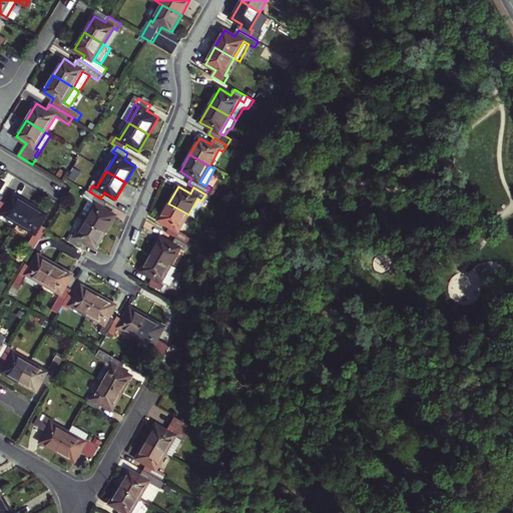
[(108,202),(100,198),(89,191),(87,190),(83,197),(96,204),(86,220),(106,232),(116,215),(104,208),(108,202)]
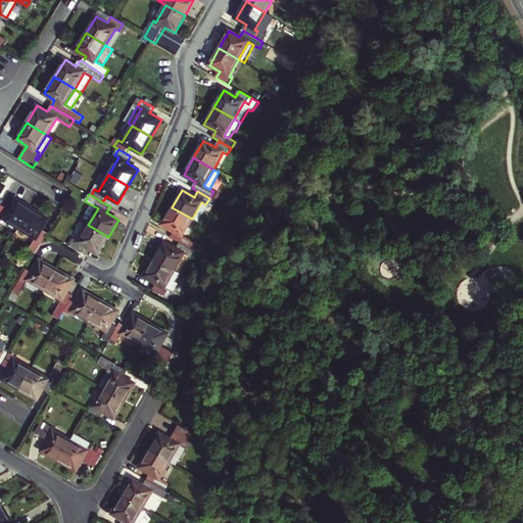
[(8,208),(2,204),(0,207),(0,223),(3,219),(19,228),(32,208),(14,198),(8,208)]
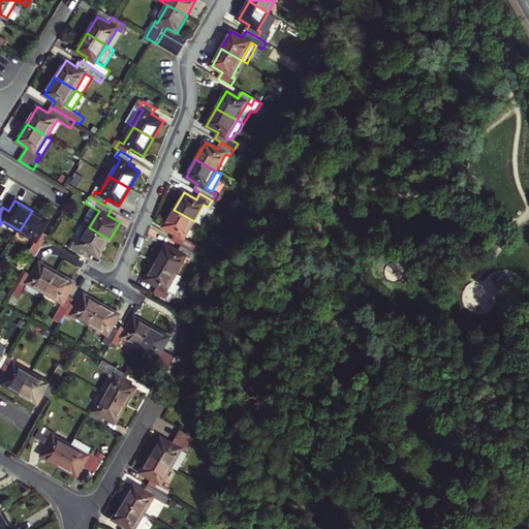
[(194,221),(201,225),(211,209),(208,207),(204,205),(194,221)]
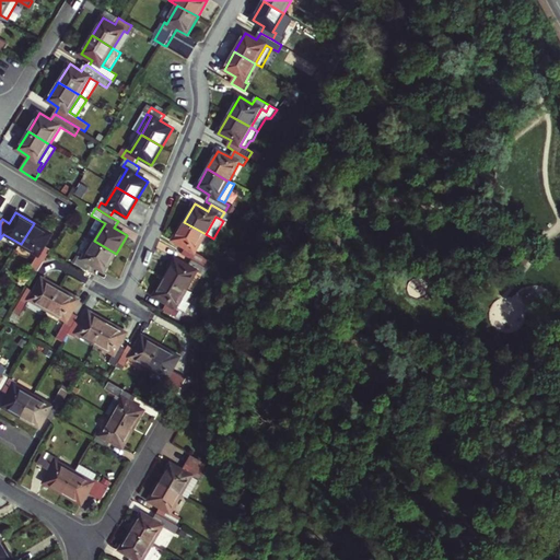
[(195,253),(206,234),(184,222),(174,241),(186,248),(183,255),(193,260),(205,267),(207,269),(211,261),(195,253)]
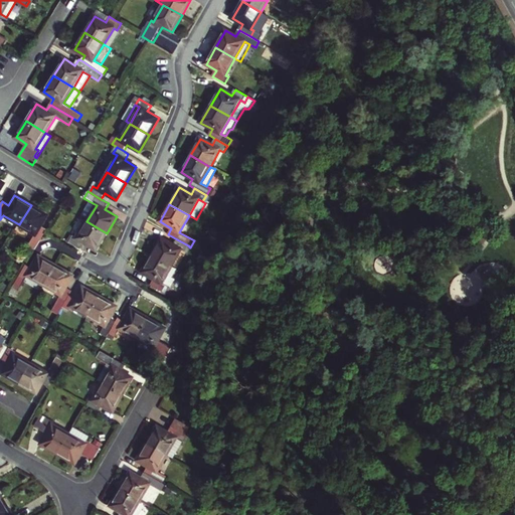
[(46,215),(31,205),(19,224),(35,234),(27,248),(33,252),(45,233),(47,229),(41,225),(47,215),(46,215)]
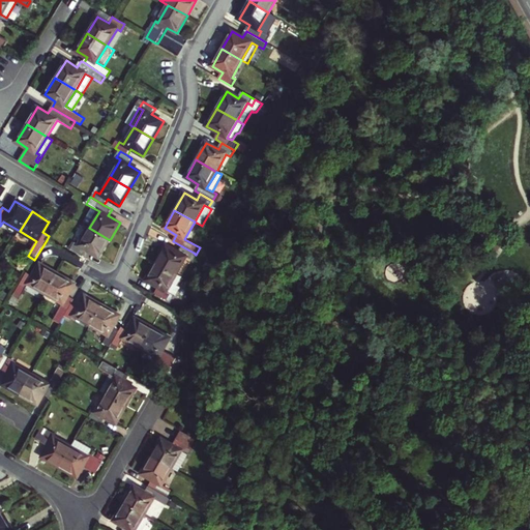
[(99,258),(110,240),(89,228),(80,245),(76,243),(71,249),(83,257),(87,251),(99,258)]
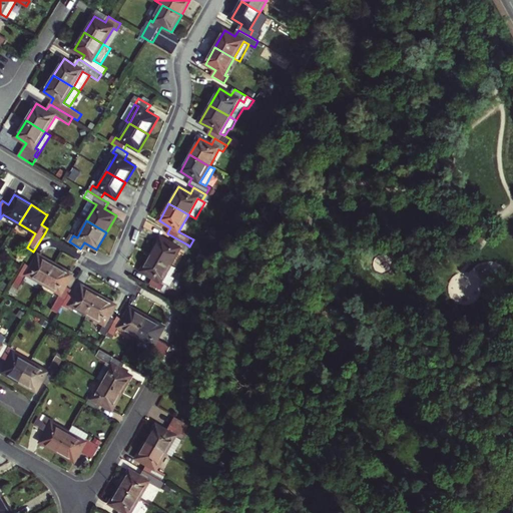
[(184,250),(187,244),(176,238),(172,244),(161,237),(151,254),(170,266),(180,248),(183,251),(184,250)]
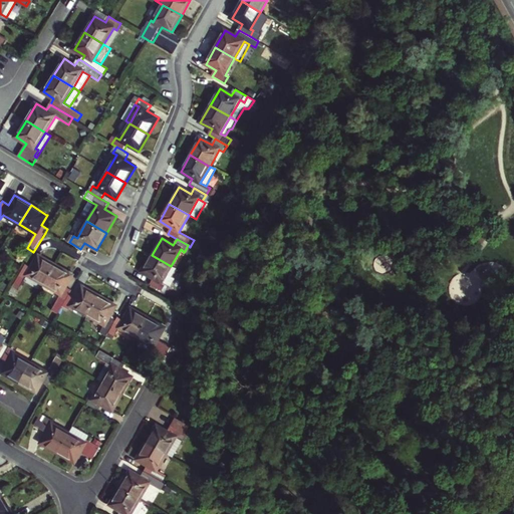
[(166,275),(171,266),(152,255),(142,272),(154,279),(150,285),(162,291),(165,285),(171,288),(175,280),(172,278),(166,275)]
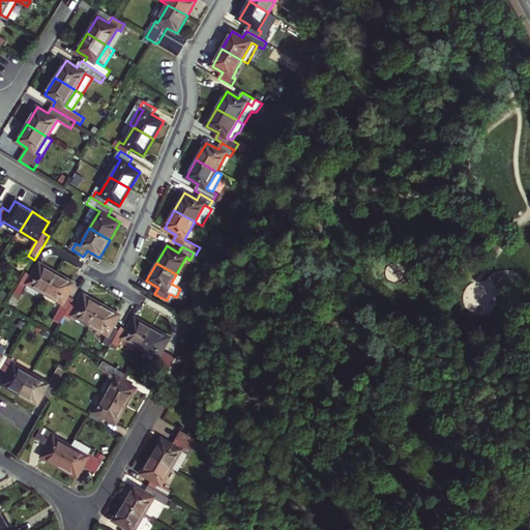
[(29,284),(47,294),(58,273),(40,264),(33,275),(27,272),(16,293),(22,296),(29,284)]
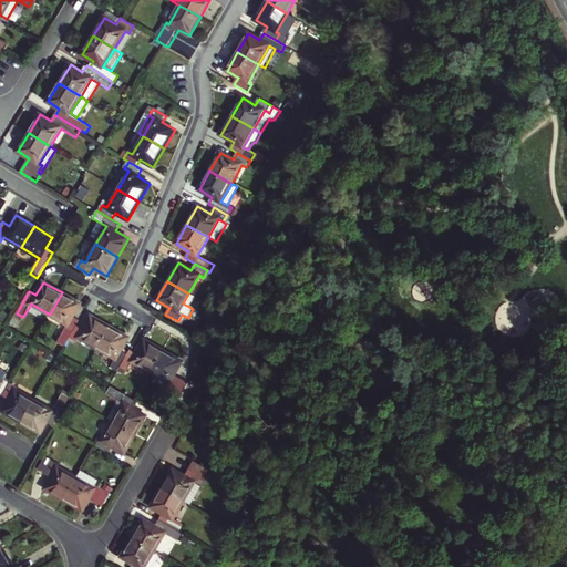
[(65,346),(70,338),(76,326),(80,320),(73,317),(81,303),(62,292),(50,315),(68,325),(59,341),(65,346)]
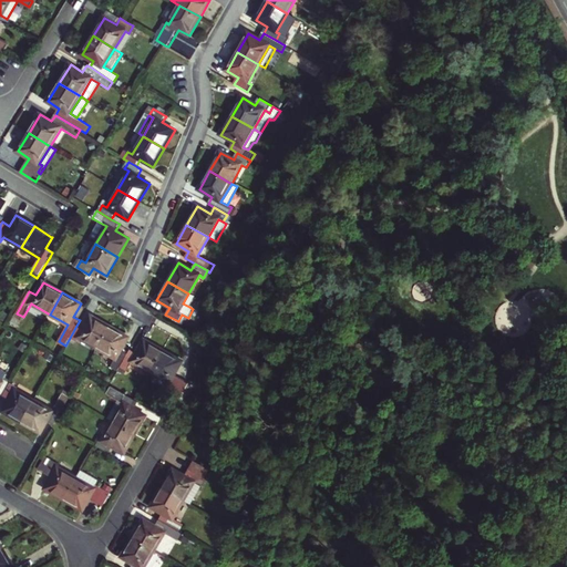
[(188,294),(183,303),(189,307),(195,297),(188,294)]
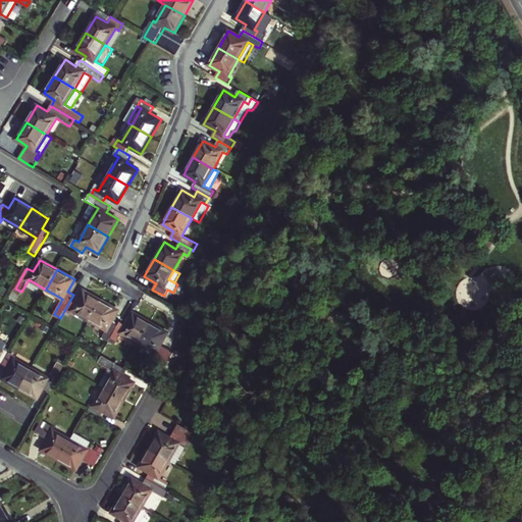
[(76,303),(70,300),(64,311),(70,315),(72,311),(90,321),(101,301),(84,291),(76,303)]
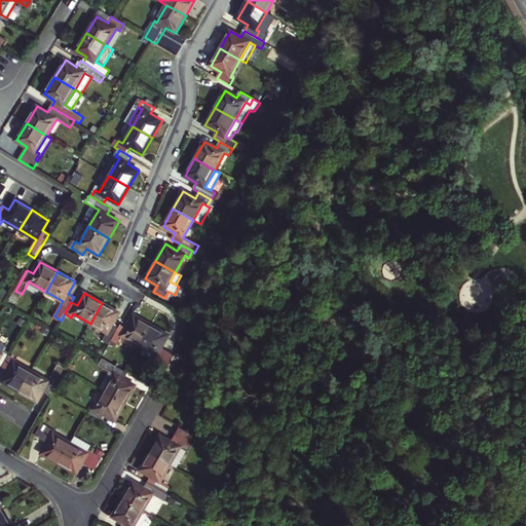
[(119,313),(102,303),(90,324),(107,333),(103,341),(109,345),(112,341),(118,329),(112,325),(119,313)]
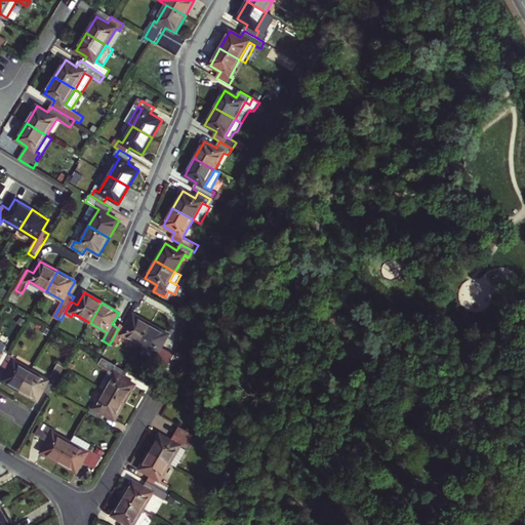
[(121,324),(118,328),(112,340),(118,344),(122,335),(139,346),(151,325),(133,315),(127,327),(121,324)]
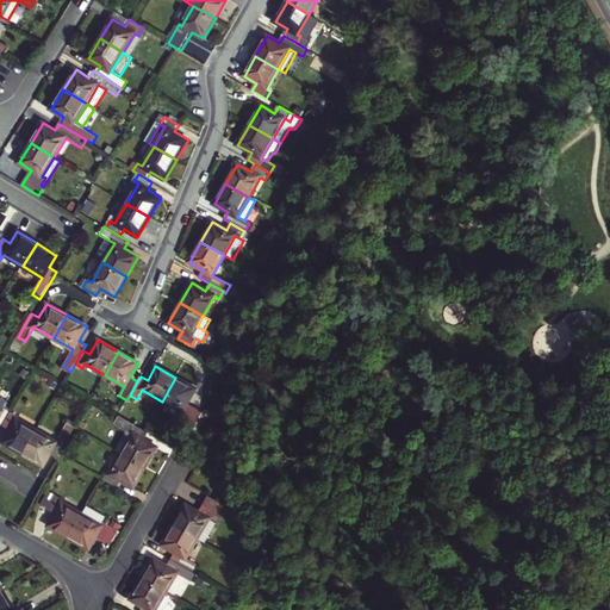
[(63,367),(56,379),(63,384),(70,372),(63,367)]
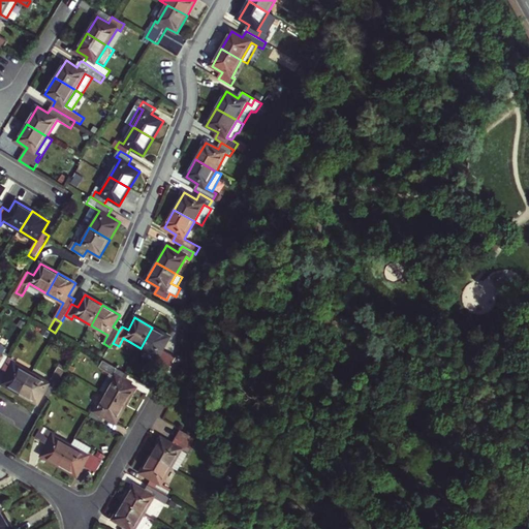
[(169,338),(152,328),(141,348),(158,358),(155,362),(161,366),(160,368),(167,372),(170,368),(176,358),(163,349),(169,338)]
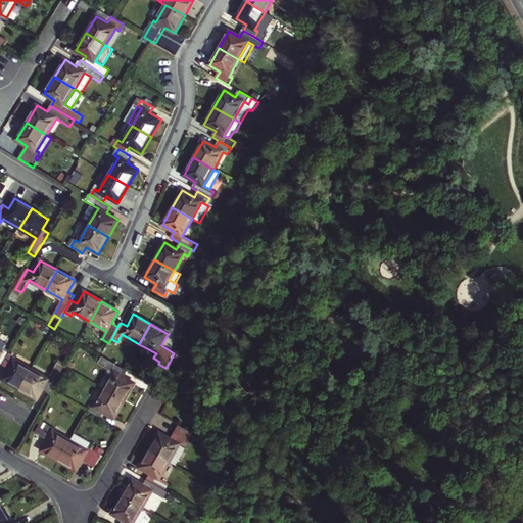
[(0,364),(3,366),(10,353),(3,349),(1,352),(0,351),(0,364)]
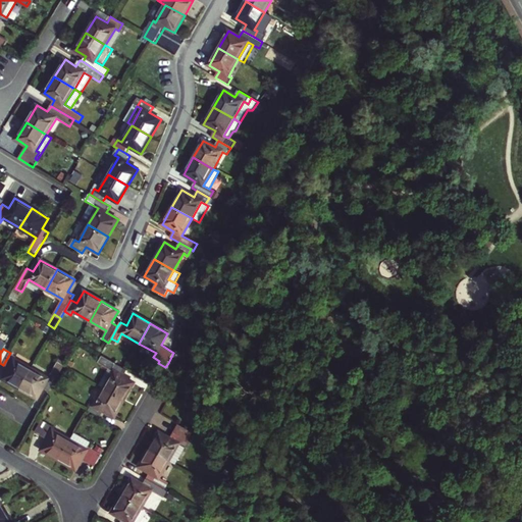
[(3,378),(20,388),(32,369),(14,359),(16,357),(10,353),(3,365),(9,368),(3,378)]
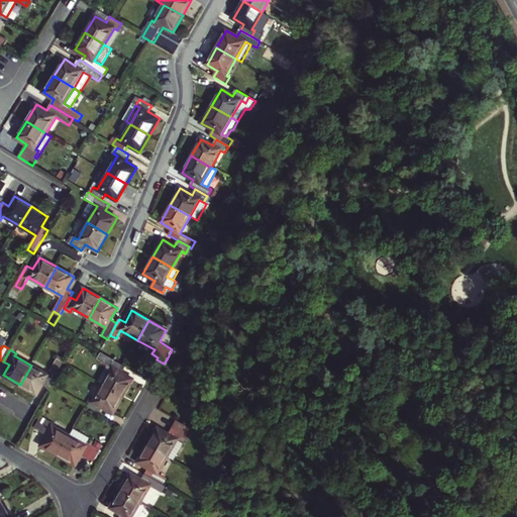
[(172,349),(167,359),(170,360),(175,351),(172,349)]
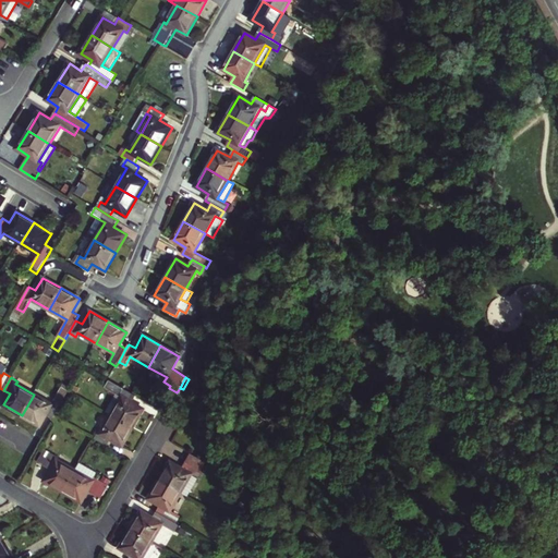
[(122,398),(112,415),(133,427),(144,410),(132,403),(136,396),(133,395),(109,380),(105,388),(122,398)]
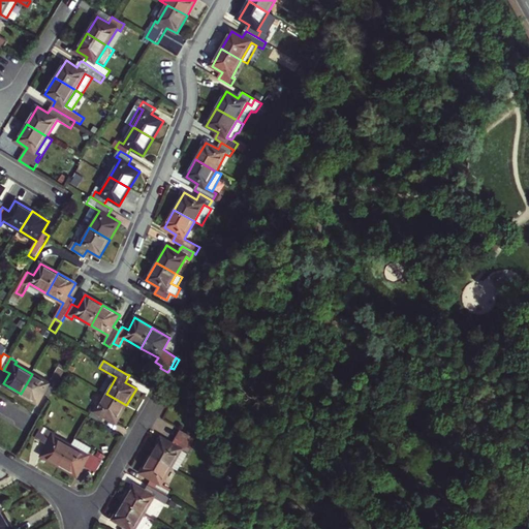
[(49,383),(32,374),(21,394),(37,404),(43,393),(51,397),(52,394),(57,384),(65,370),(59,367),(49,383)]
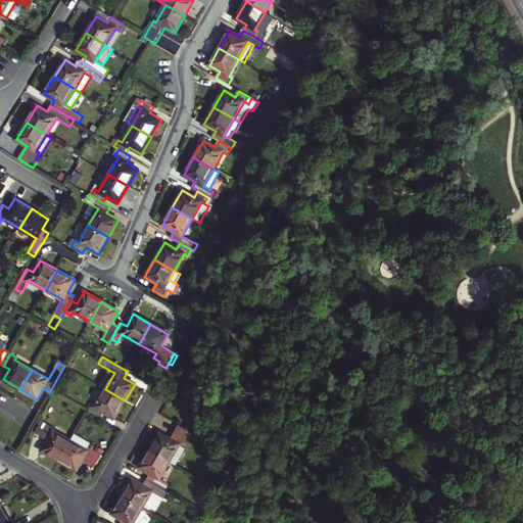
[(114,418),(125,400),(105,389),(95,407),(93,405),(89,412),(100,419),(104,412),(114,418)]
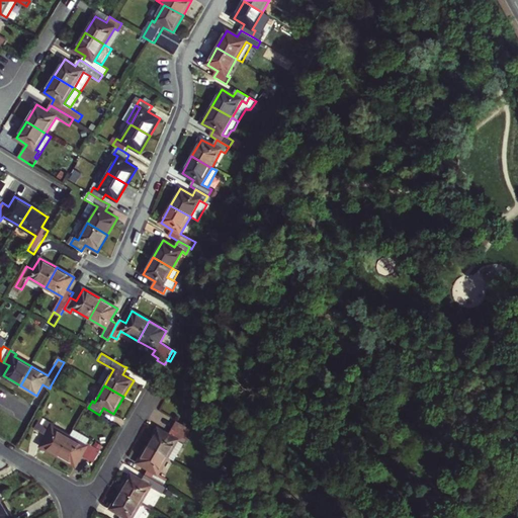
[(41,446),(59,456),(70,437),(53,427),(55,425),(40,417),(34,429),(47,436),(41,446)]
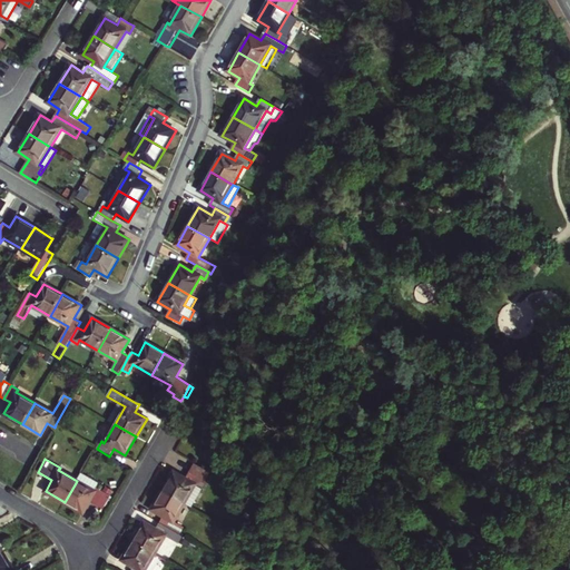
[(196,461),(194,464),(204,470),(206,467),(196,461)]
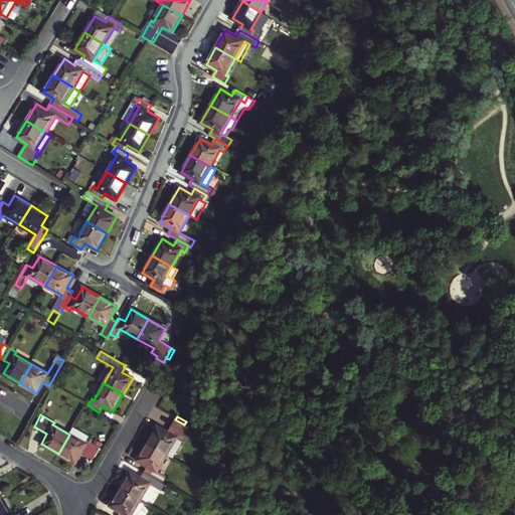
[(157,426),(147,444),(166,455),(173,459),(182,443),(183,443),(187,437),(185,435),(189,427),(184,424),(175,419),(167,433),(157,426)]
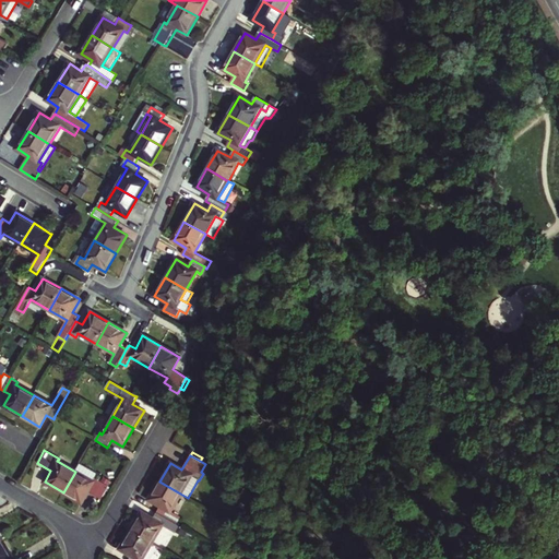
[(94,478),(97,474),(80,464),(75,472),(93,482),(94,478)]
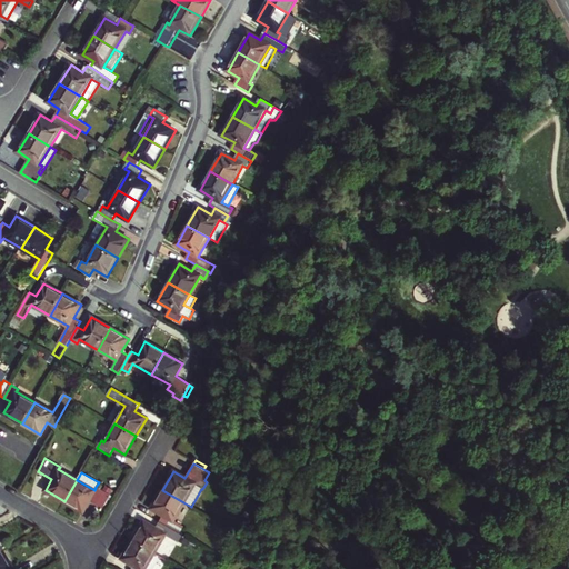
[(95,490),(77,480),(65,501),(82,512),(89,500),(103,508),(110,496),(96,487),(95,490)]
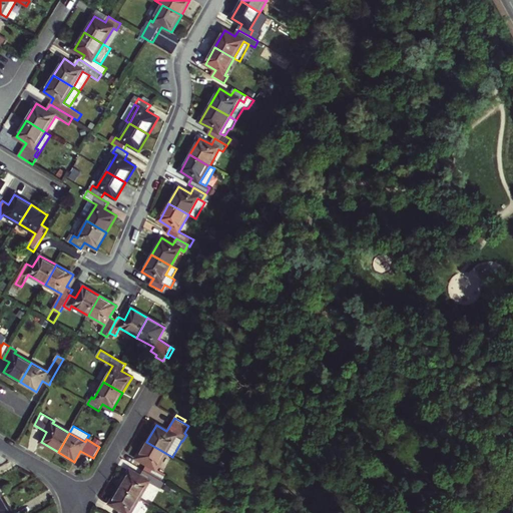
[(143,471),(155,478),(161,481),(162,482),(165,475),(156,470),(165,453),(146,442),(136,459),(147,465),(143,471)]
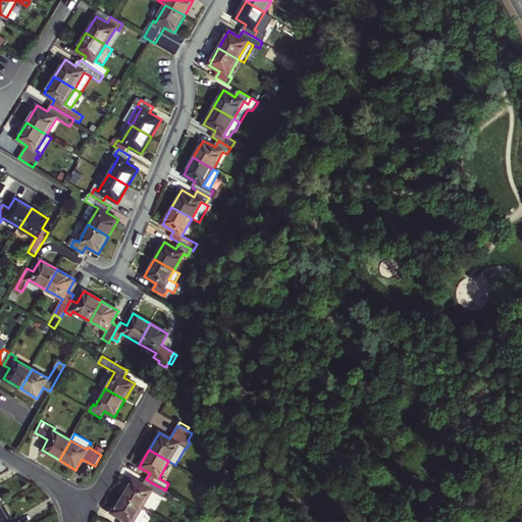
[(164,489),(158,486),(146,479),(143,485),(132,479),(121,496),(141,508),(151,491),(153,492),(160,497),(164,489)]
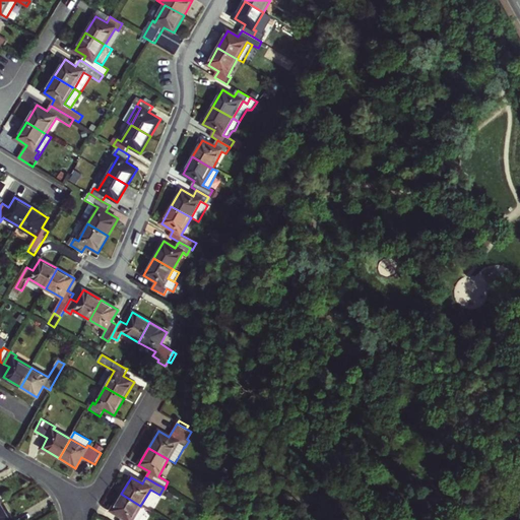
[(132,519),(140,506),(121,494),(111,511),(122,517),(119,519),(132,519)]
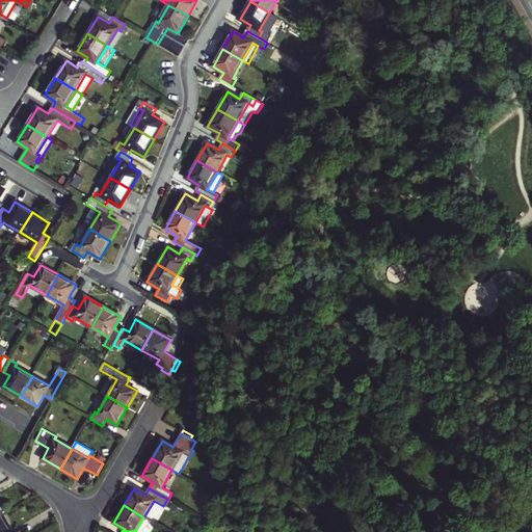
[(11,531),(2,515),(0,515),(0,531),(11,531)]
